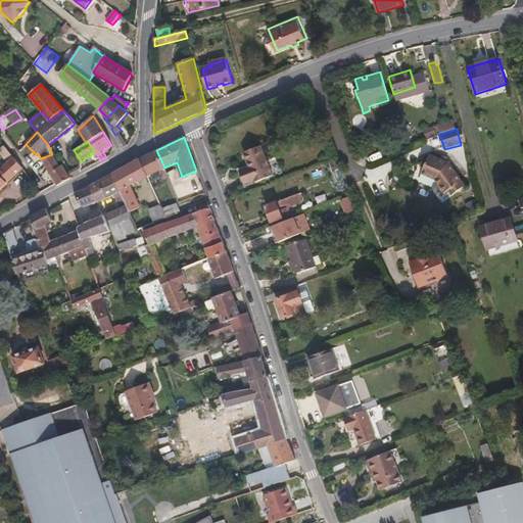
[(0,191),(24,169),(13,157),(5,146),(0,150),(0,154),(7,163),(0,171),(0,191)]
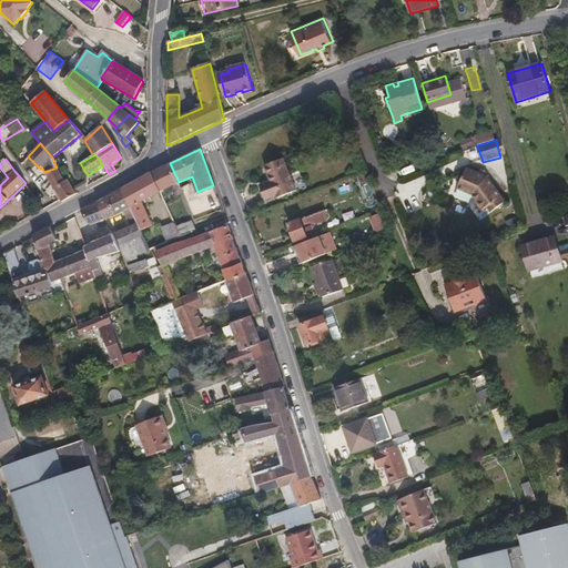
[(297,191),(284,159),(265,166),(271,181),(261,185),(266,200),(276,196),(279,199),(297,191)]
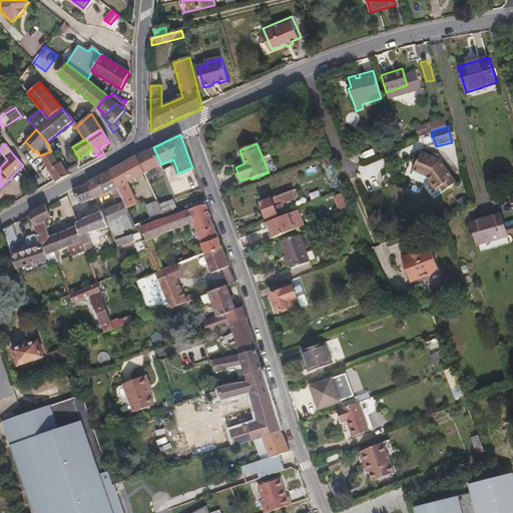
[(161,164),(153,147),(137,156),(145,173),(161,164)]
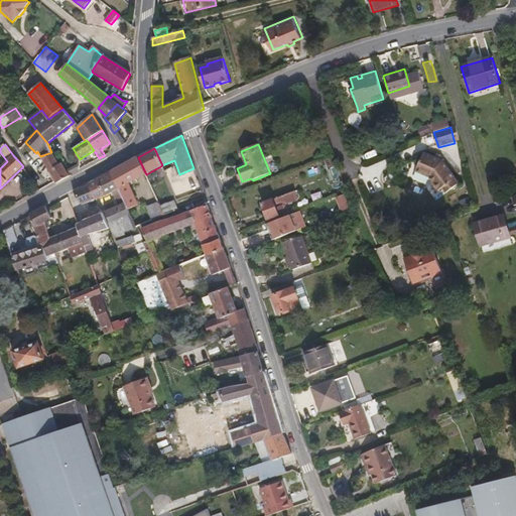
[(67,170),(61,163),(59,164),(51,152),(40,156),(56,183),(70,175),(69,174),(67,170)]
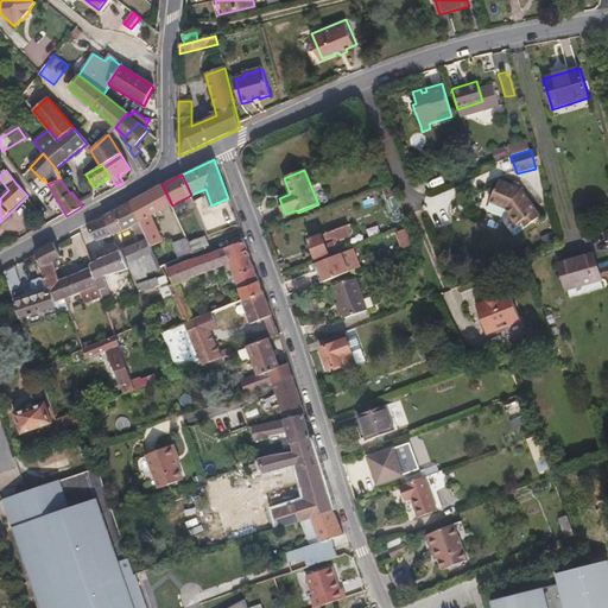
[(523,190),(525,187),(518,182),(515,187),(504,179),(493,201),(508,209),(517,221),(514,223),(520,230),(527,226),(532,233),(548,221),(525,192),(523,190)]
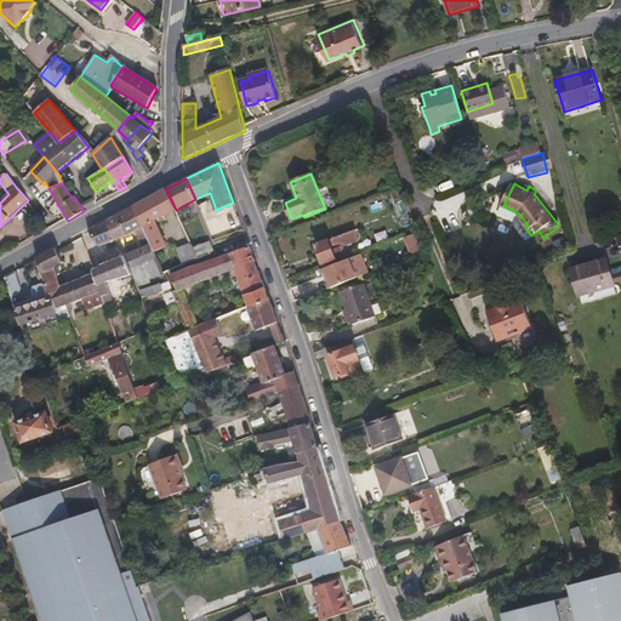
[(176,210),(166,189),(134,206),(146,233),(148,238),(154,251),(165,246),(154,221),(176,210)]
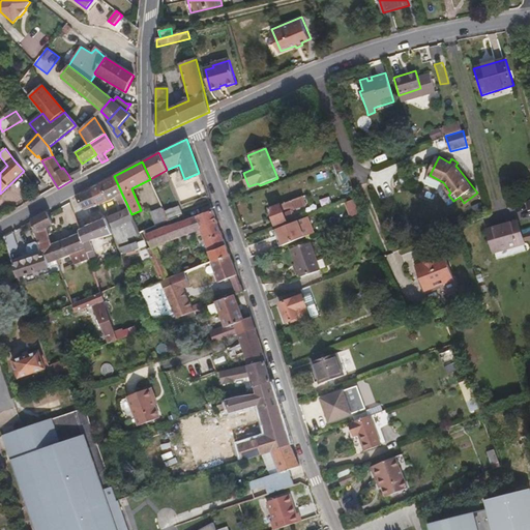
[(342,172),(339,163),(329,166),(333,176),(342,172)]
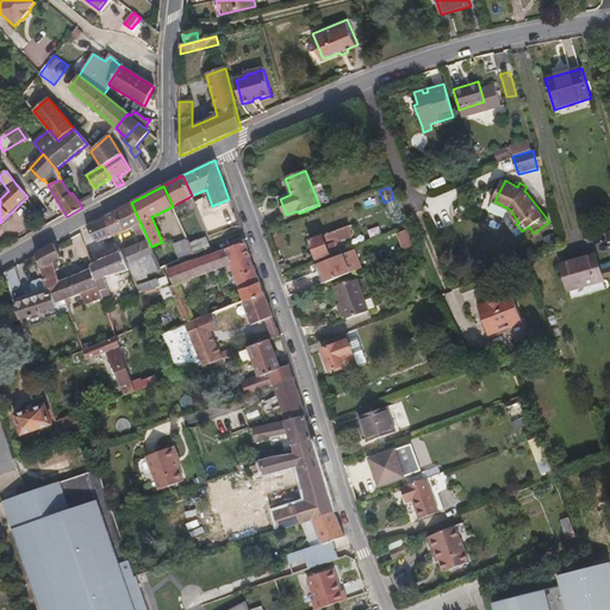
[(81,206),(94,200),(94,194),(94,193),(79,201),(81,206)]
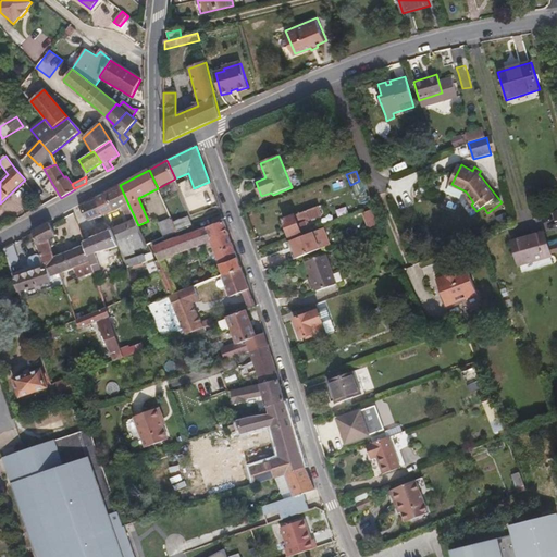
[(131,209),(120,185),(106,193),(112,206),(114,211),(123,207),(125,211),(131,209)]
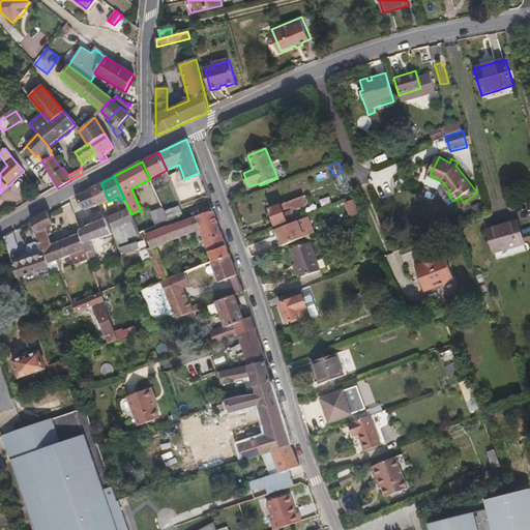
[(109,201),(107,196),(100,183),(91,188),(91,189),(76,196),(77,200),(79,202),(85,210),(109,201)]
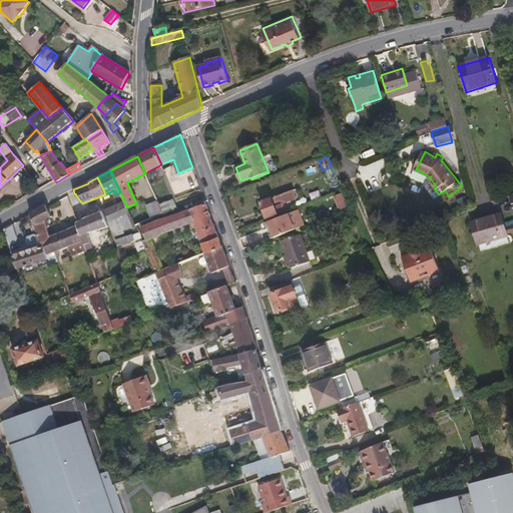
[(279,214),(276,206),(297,198),(294,190),(262,202),(268,218),(279,214)]
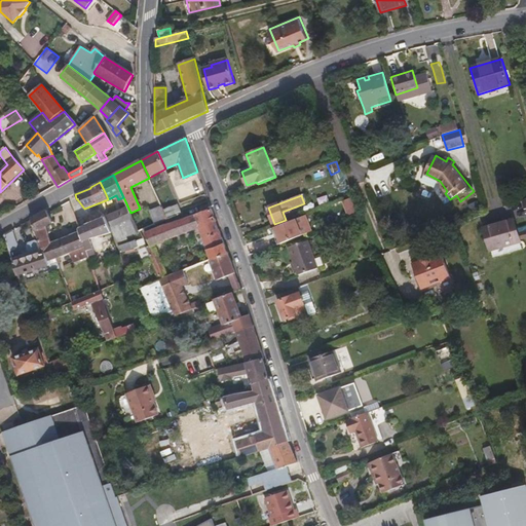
[(362,214),(355,196),(350,198),(343,201),(349,218),(362,214)]
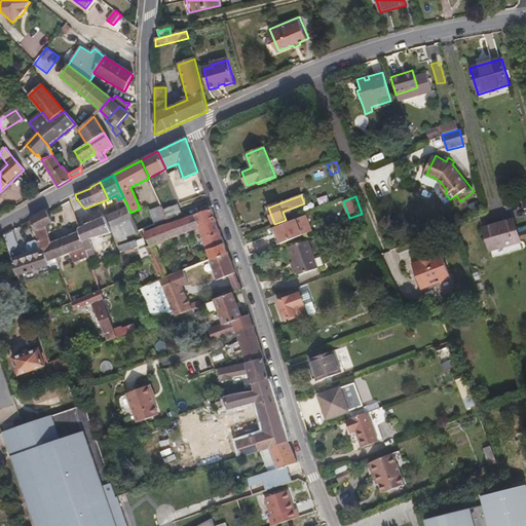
[(182,215),(178,204),(176,204),(173,198),(160,203),(161,205),(167,220),(182,215)]
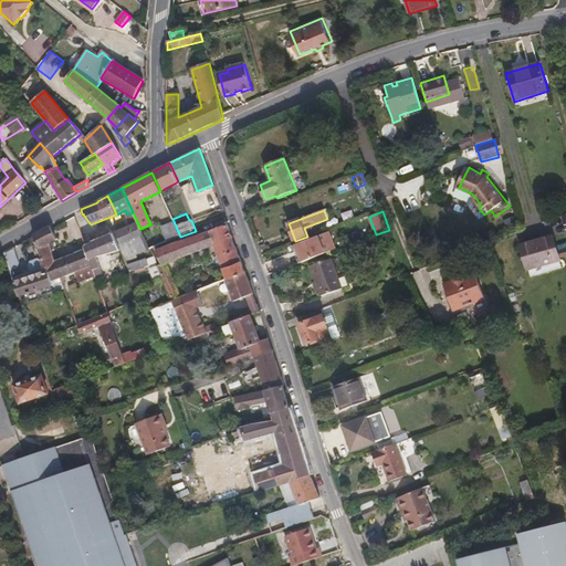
[(150,250),(140,229),(135,217),(128,219),(132,226),(115,232),(122,248),(127,262),(137,259),(137,255),(150,250)]
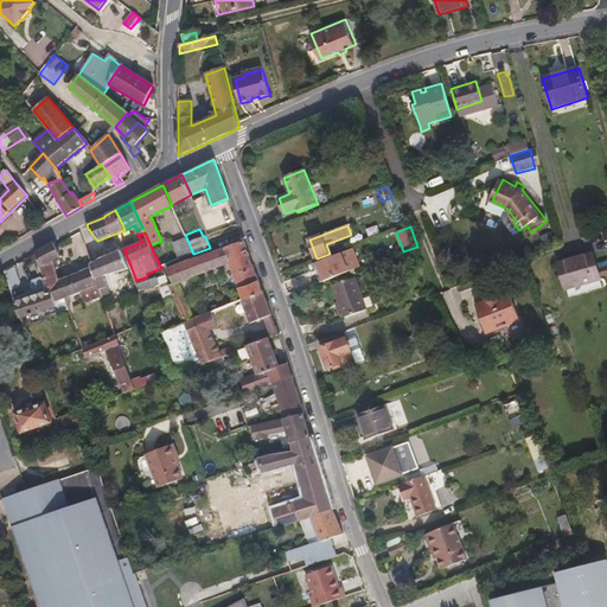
[(193,254),(186,237),(172,243),(179,260),(193,254)]
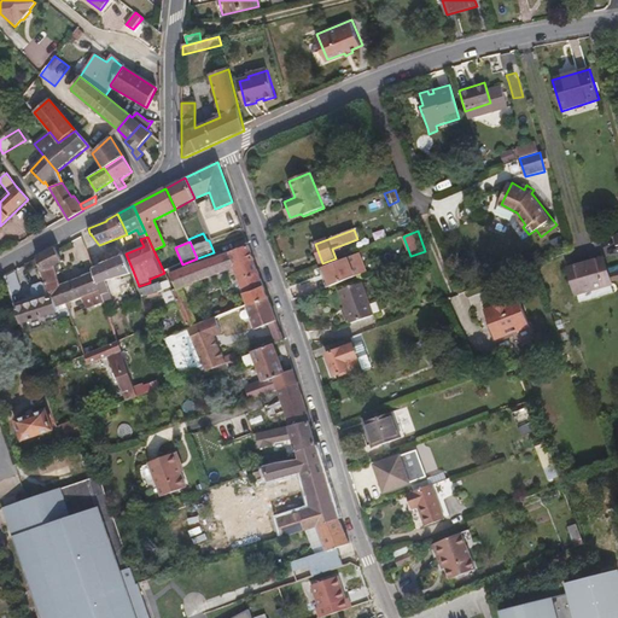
[(173,291),(179,307),(181,312),(188,328),(198,324),(184,289),(233,269),(234,269),(248,304),(268,297),(249,245),(170,273),(176,289),(173,291)]
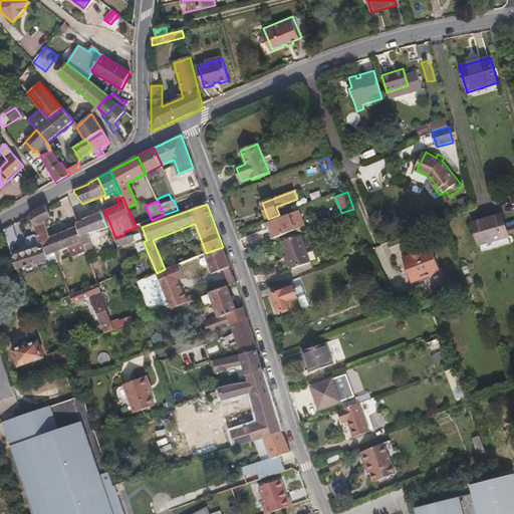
[(52,218),(46,205),(30,214),(39,237),(40,239),(38,240),(40,244),(42,243),(48,259),(56,257),(50,237),(45,222),(52,218)]
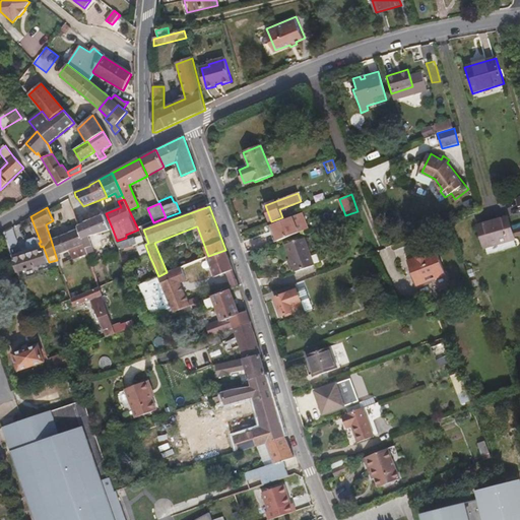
[(88,237),(110,230),(103,215),(78,225),(79,229),(88,254),(93,252),(93,251),(88,237)]
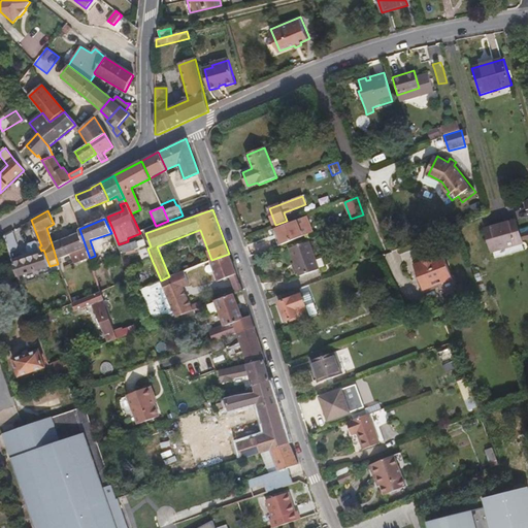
[(524,243),(516,220),(486,229),(493,252),(524,243)]
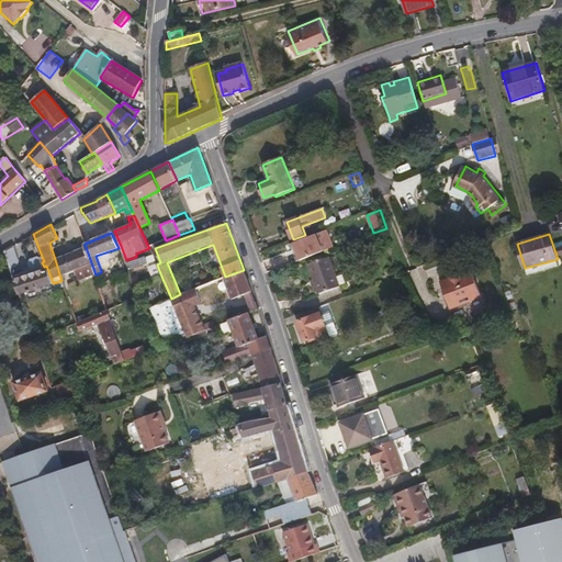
[(324,251),(317,235),(294,243),(301,261),(324,251)]
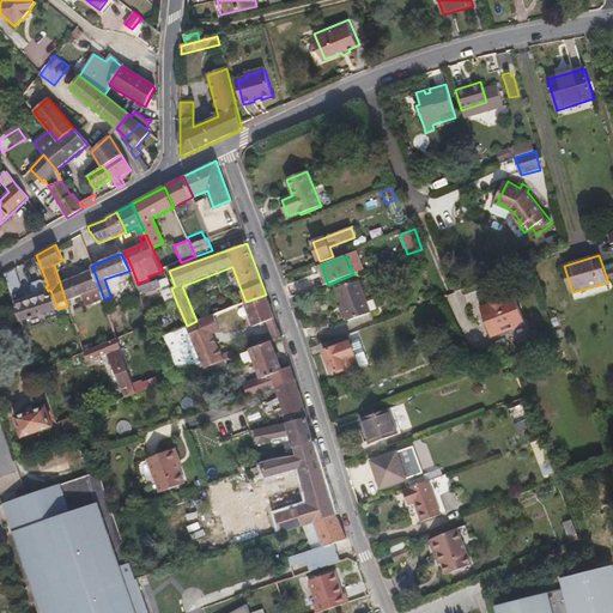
[(20,284),(16,268),(5,273),(5,274),(12,295),(18,291),(20,284)]
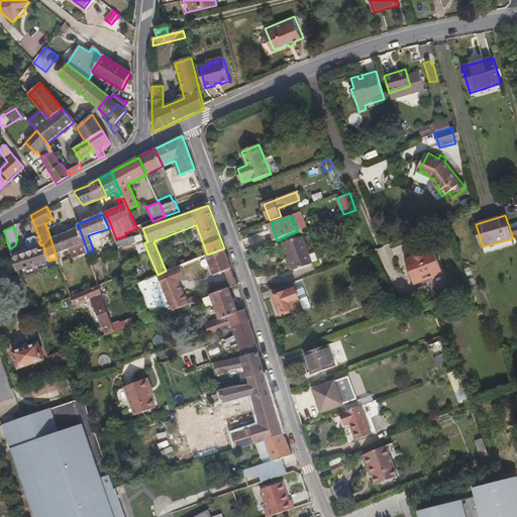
[(88,252),(79,227),(50,238),(57,259),(61,257),(60,252),(69,249),(73,259),(88,252)]
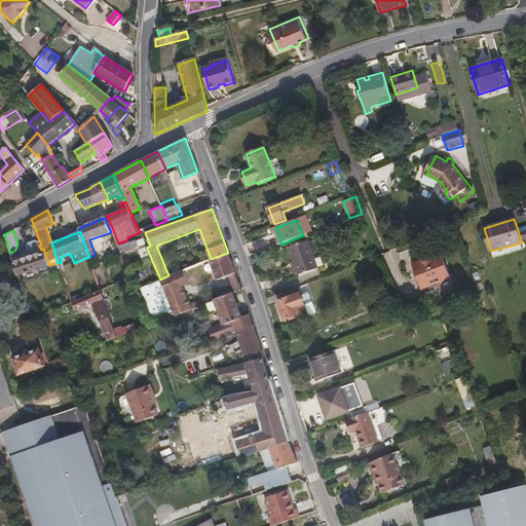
[(146,246),(143,238),(119,247),(121,253),(135,249),(146,246)]
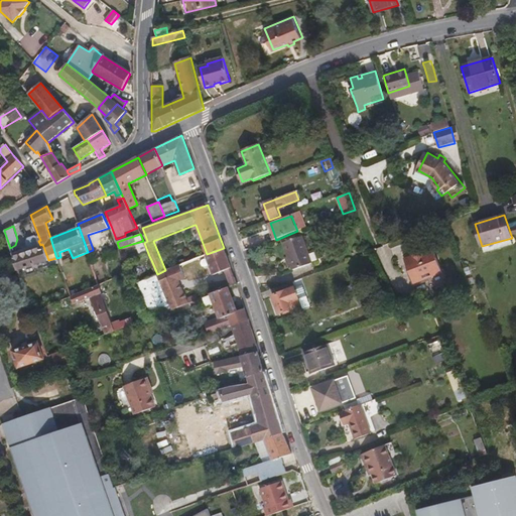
[(48,260),(42,244),(40,245),(38,241),(40,240),(39,238),(34,236),(28,239),(26,242),(26,243),(28,248),(12,253),(18,270),(42,263),(43,268),(58,263),(56,258),(48,260)]
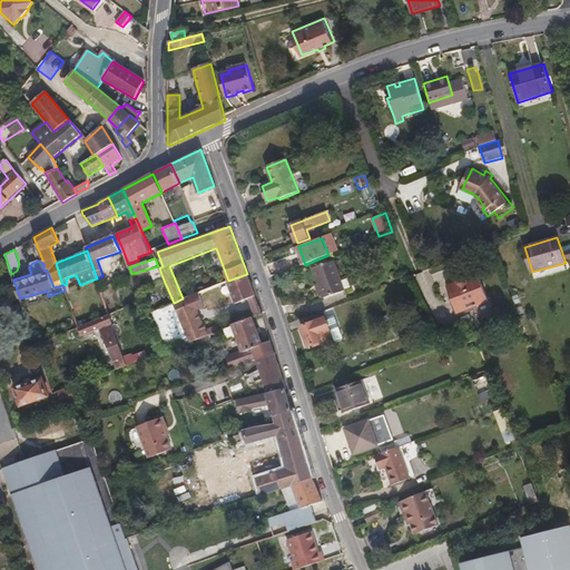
[(345,292),(334,262),(314,269),(325,300),(345,292)]
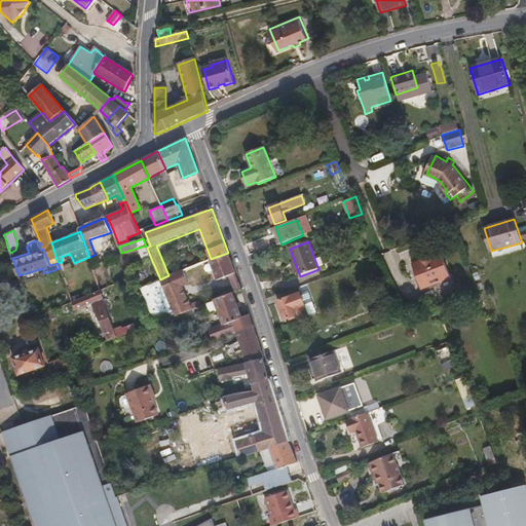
[(241,290),(228,253),(211,259),(218,280),(229,276),(235,292),(241,290)]
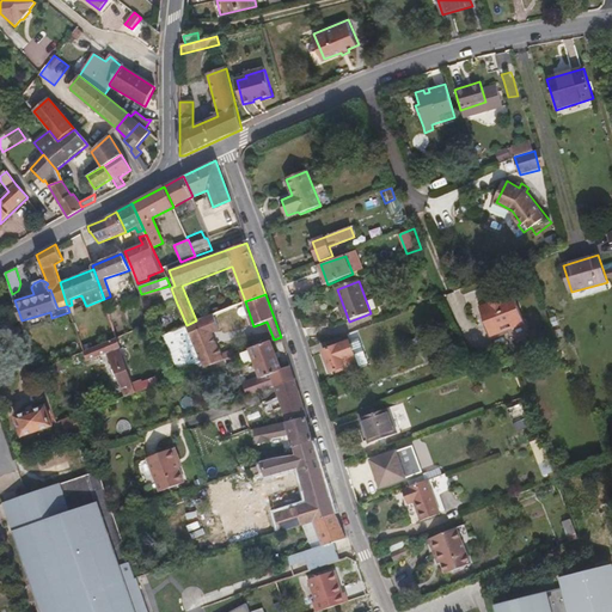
[(526,328),(515,297),(500,301),(481,308),(491,340),(526,328)]
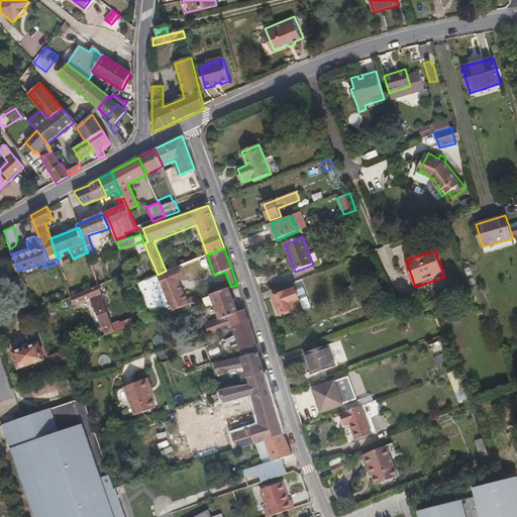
[(187,298),(180,281),(186,279),(181,266),(166,271),(158,275),(172,310),(177,308),(190,303),(198,300),(196,295),(187,298)]
